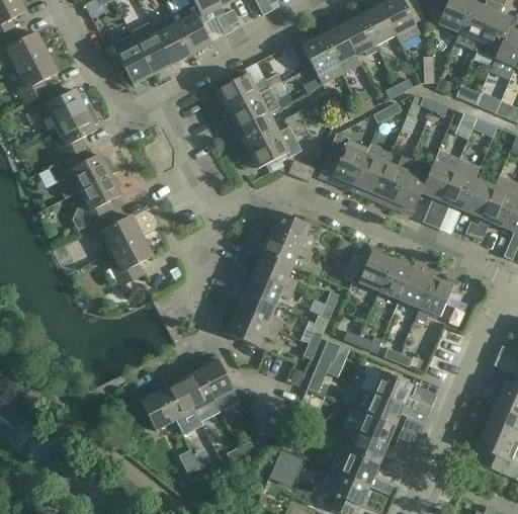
[(0,36),(16,28),(11,17),(26,9),(21,0),(0,0),(0,36)]
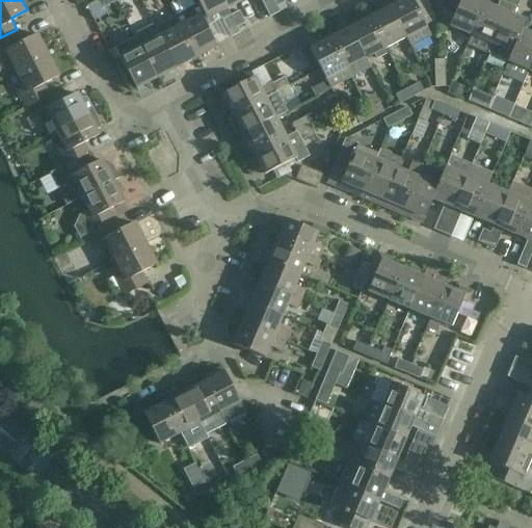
[(227,5),(223,0),(196,0),(209,22),(221,15),(222,17),(230,12),(227,5)]
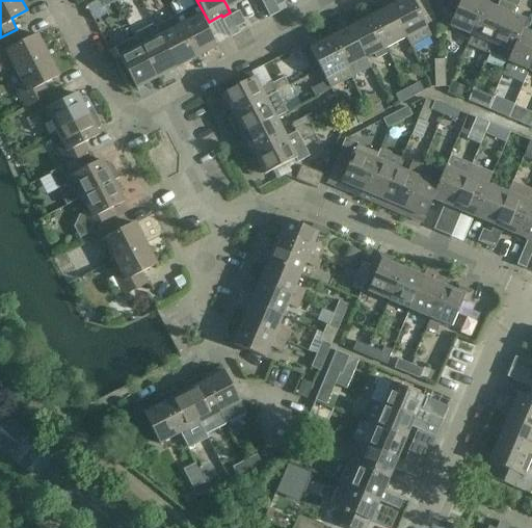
[(398,0),(390,4),(405,35),(410,45),(429,34),(411,0),(398,0)]
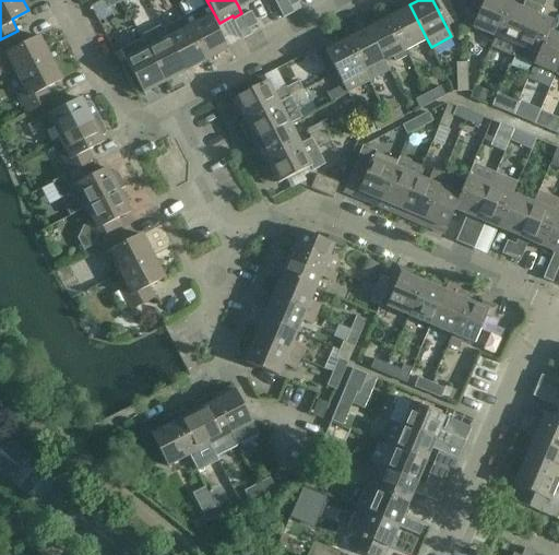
[(497,35),(511,2),(506,0),(484,0),(474,25),(497,35)]
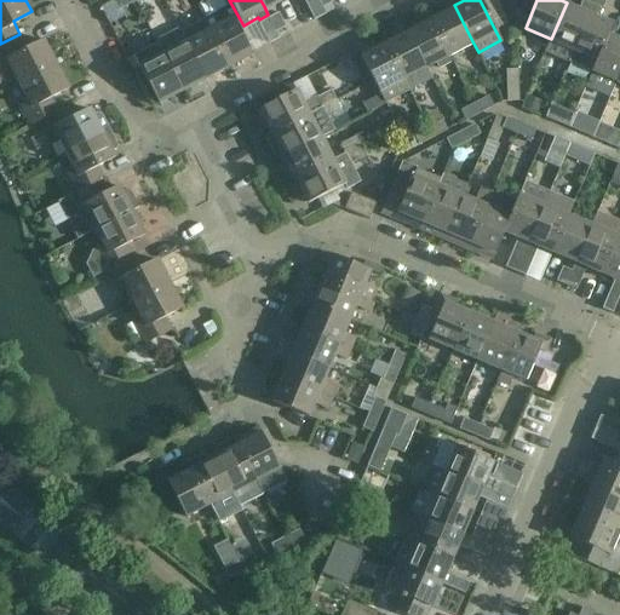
[(567,3),(551,39),(575,49),(595,0),(580,0),(578,7),(567,3)]
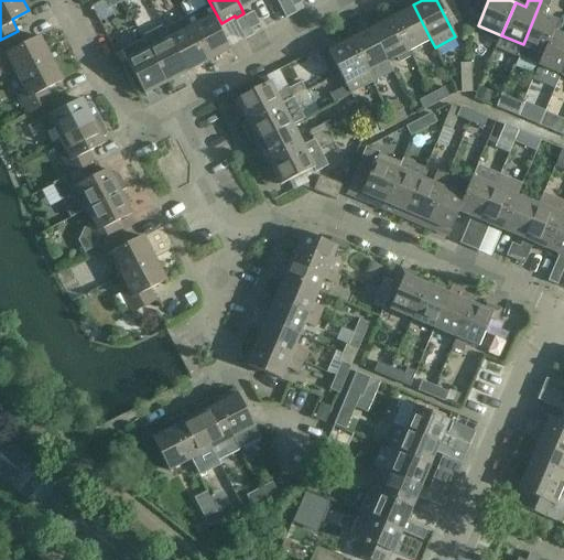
[(544,54),(554,30),(559,21),(544,14),(550,0),(541,0),(523,44),(544,54)]
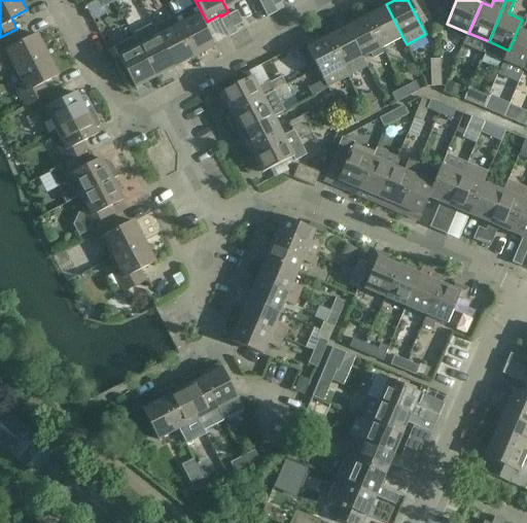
[(366,15),(382,45),(401,35),(386,4),(366,15)]
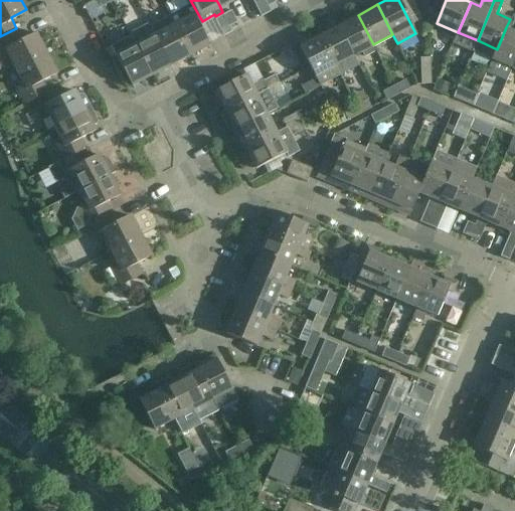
[(174,22),(190,54),(209,43),(193,12),(183,17),(179,8),(169,13),(174,22)]
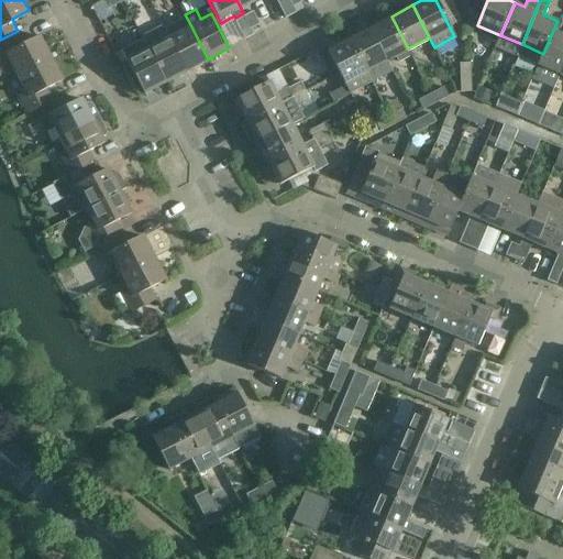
[(243,13),(250,26),(260,21),(253,9),(243,13)]
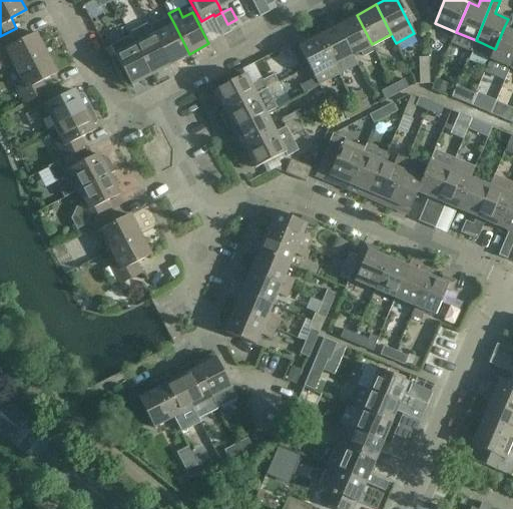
[(361,50),(363,54),(373,49),(370,45),(372,44),(357,15),(338,24),(353,54),(361,50)]
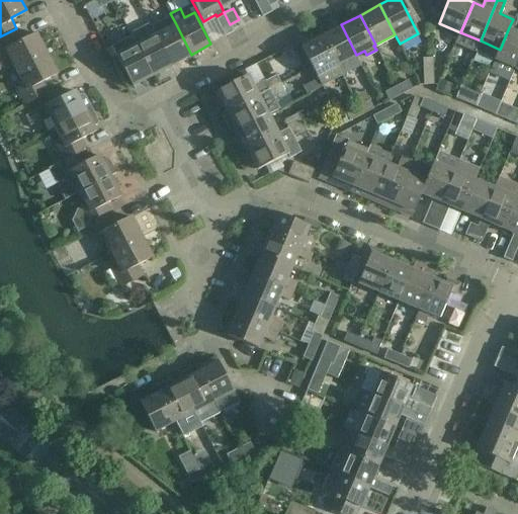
[(156,32),(172,64),(191,55),(175,22),(156,32)]
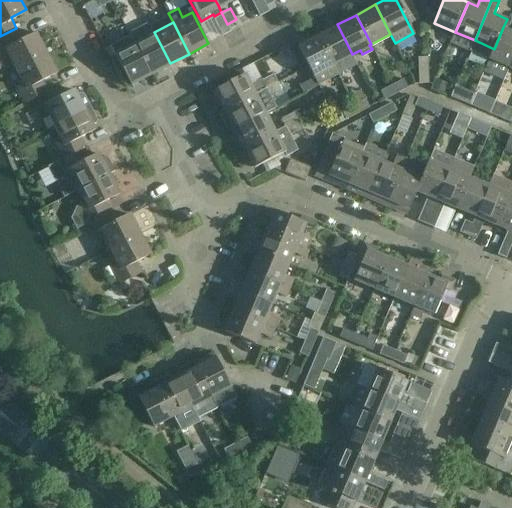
[(352,54),(337,24),(318,34),(333,64),(352,54)]
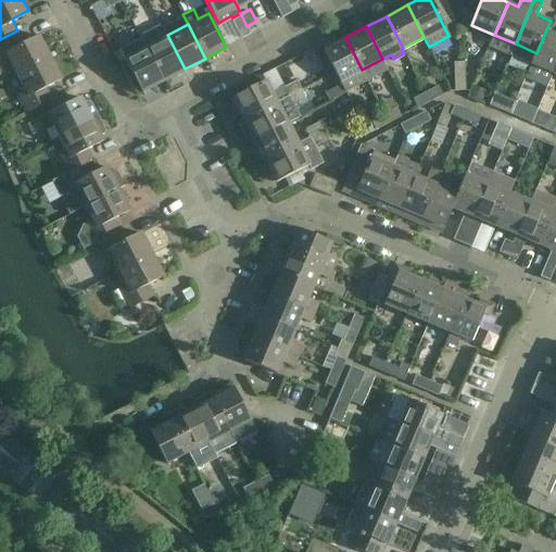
[(555,33),(546,29),(536,53),(532,63),(554,72),(555,66),(555,33)]
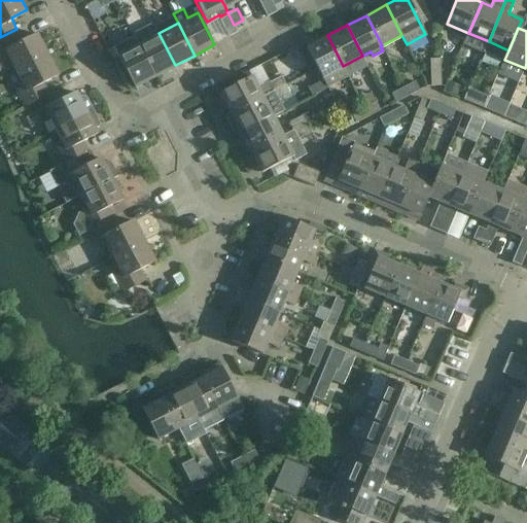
[(10,57),(16,68),(48,51),(37,31),(23,39),(16,29),(0,37),(0,51),(4,60),(10,57)]
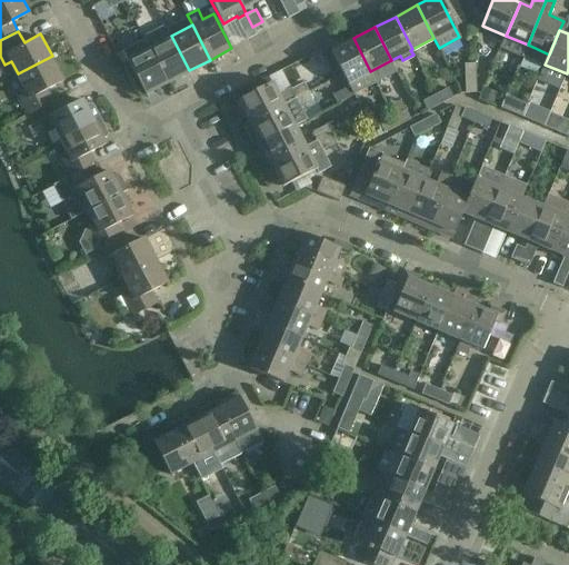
[(168,81),(150,47),(145,36),(122,48),(146,92),(168,81)]
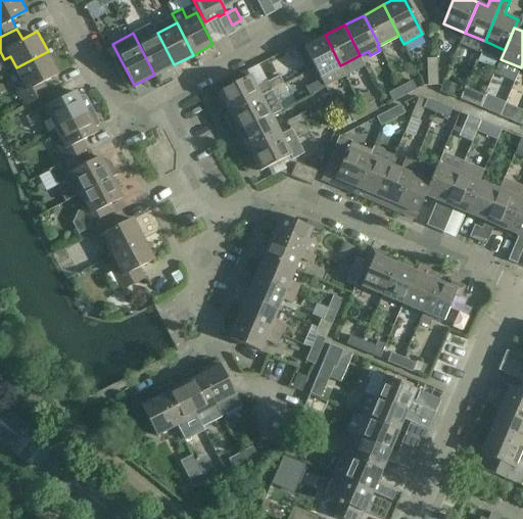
[(174,64),(157,33),(138,43),(154,75),(174,64)]
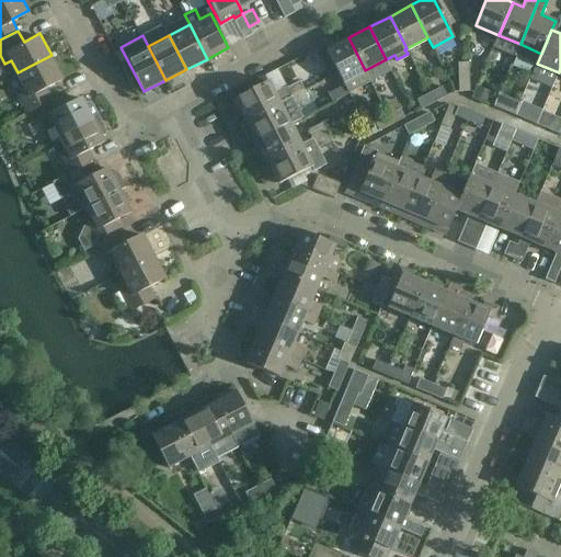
[(370,79),(365,70),(348,37),(327,48),(348,90),(370,79)]
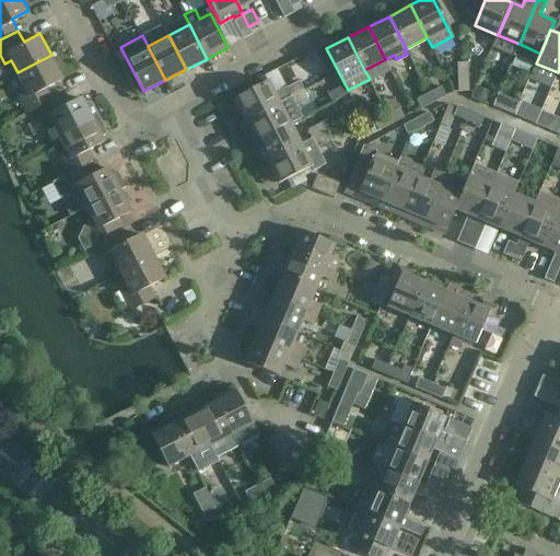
[(28,108),(35,105),(53,96),(46,85),(62,77),(51,55),(18,72),(25,85),(18,89),(28,108)]
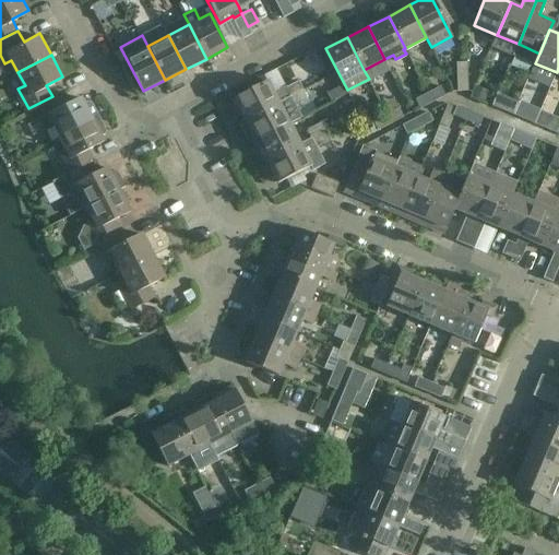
[(456,74),(467,73),(467,60),(456,60),(456,74)]
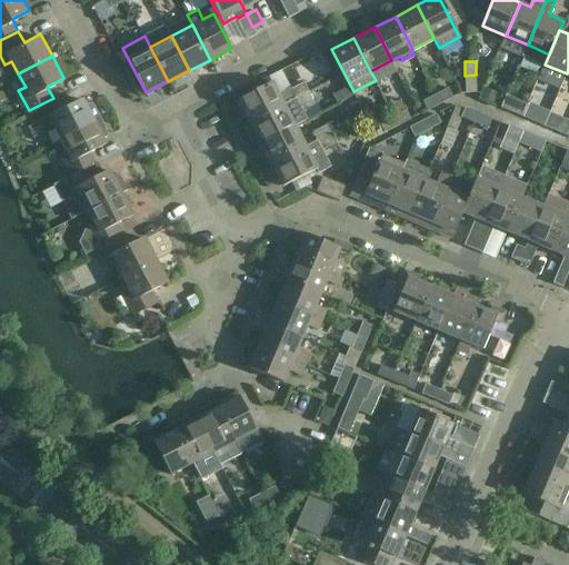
[(477,89),(476,75),(465,76),(466,90),(477,89)]
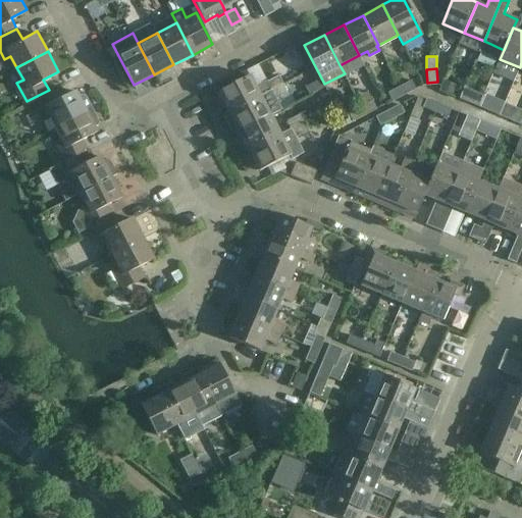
[(218,91),(228,110),(229,111),(283,83),(279,74),(268,80),(268,79),(255,85),(250,74),(218,91)]
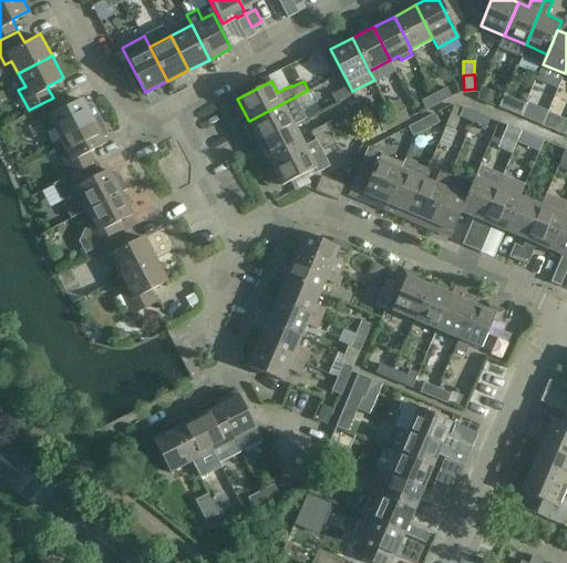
[(483,85),(480,94),(492,99),(495,90),(483,85)]
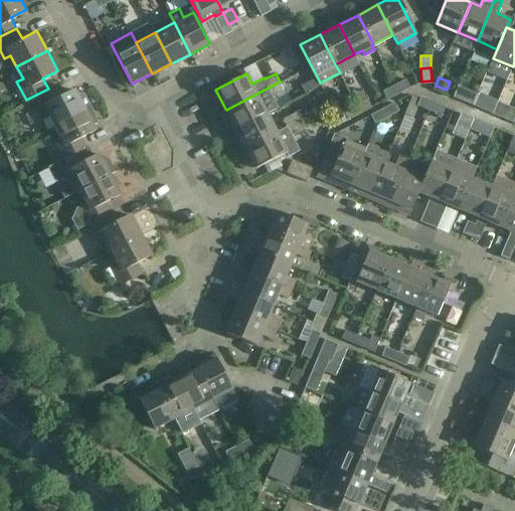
[(394,84),(398,93),(409,88),(405,79),(394,84)]
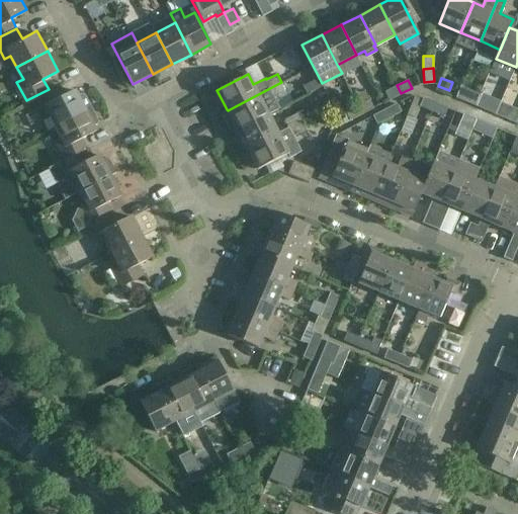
[(234,123),(238,130),(268,113),(269,113),(280,107),(274,96),(285,90),(281,82),(228,110),(227,109),(222,112),(229,126),(234,123)]
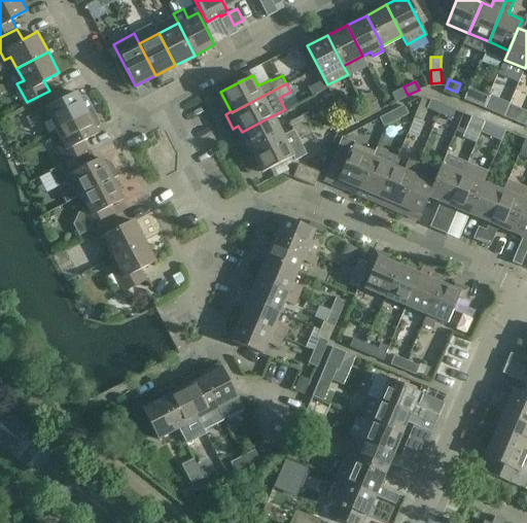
[(51,115),(58,126),(94,107),(85,94),(82,93),(79,95),(77,90),(62,98),(56,86),(49,91),(33,99),(44,119),(51,115)]
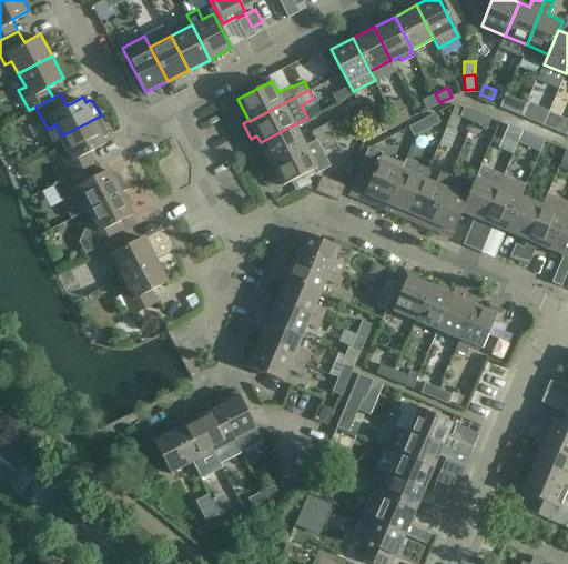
[(439,102),(435,93),(423,99),(427,109),(439,102)]
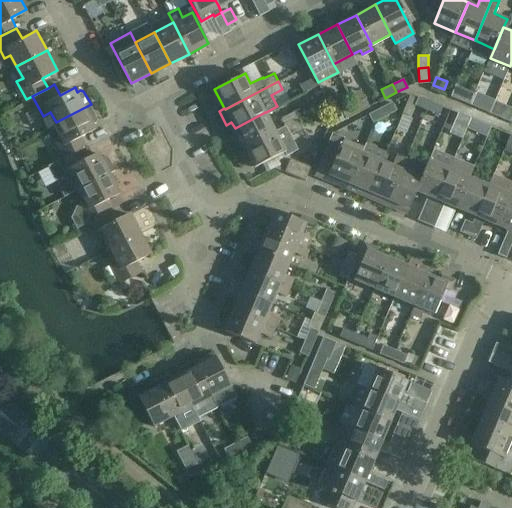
[(489,107),(492,97),(471,91),(468,102),(489,107)]
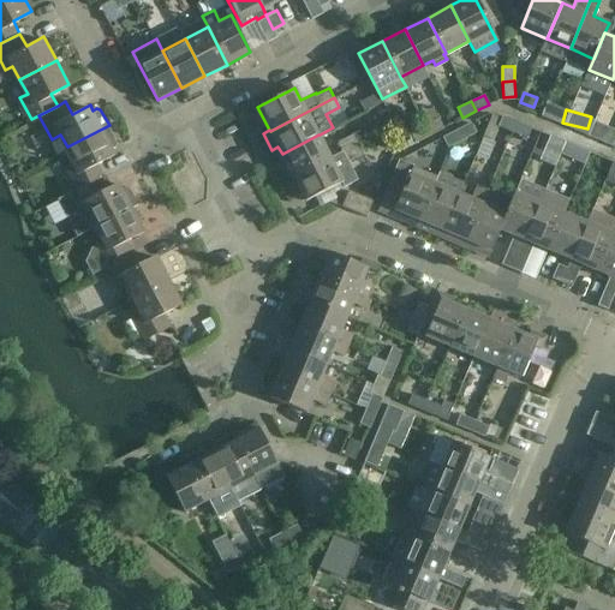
[(513,131),(518,121),(503,115),(499,125),(513,131)]
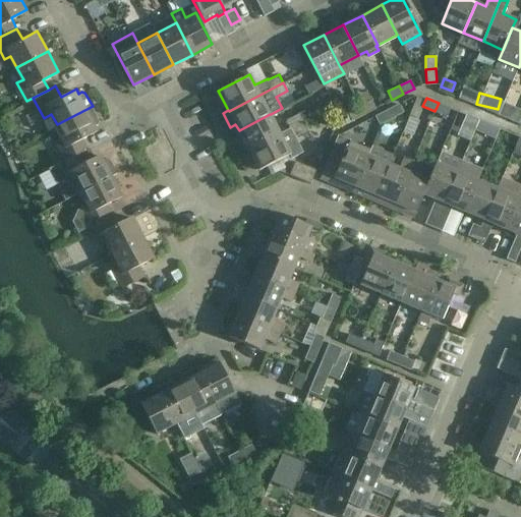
[(360,106),(364,114),(375,108),(371,100),(360,106)]
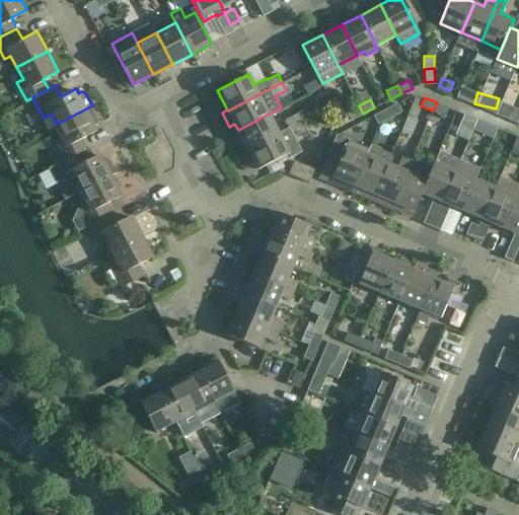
[(385,108),(389,118),(402,111),(396,102),(385,108)]
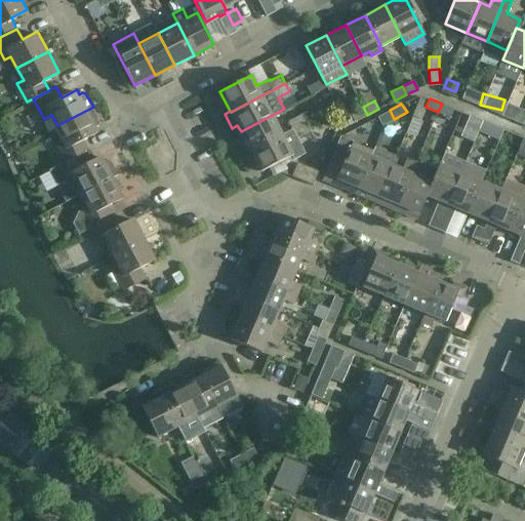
[(442,104),(438,112),(449,117),(454,109),(442,104)]
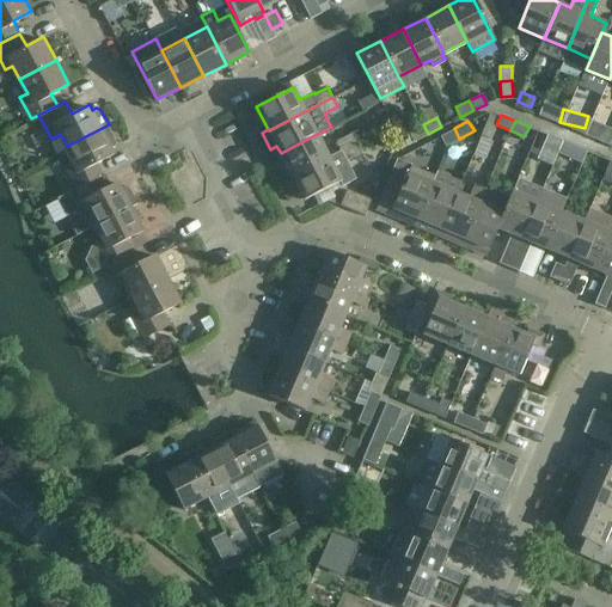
[(77,188),(95,178),(104,173),(97,160),(115,152),(111,146),(115,143),(116,140),(109,124),(67,146),(73,160),(65,164),(77,188)]
